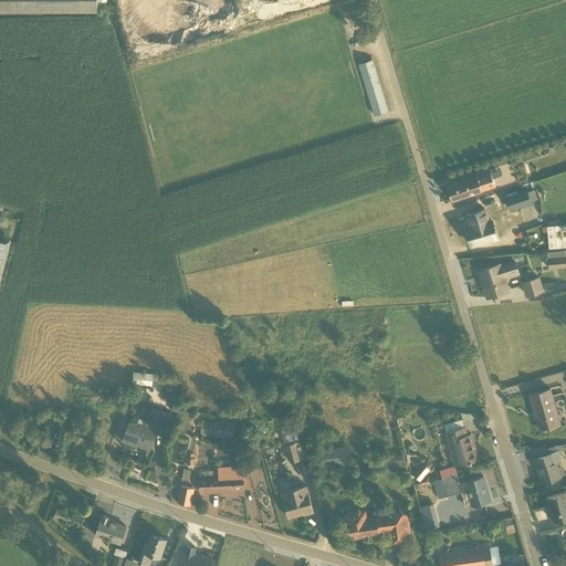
[(358,66),(375,117),(389,113),(373,62),(358,66)]
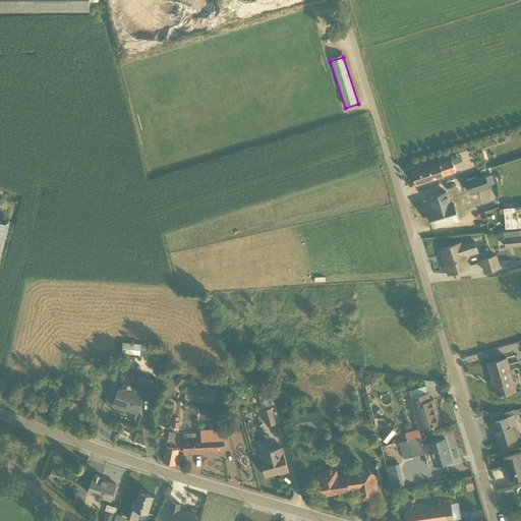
[(438,162),(449,158),(447,152),(436,155),(438,162)]
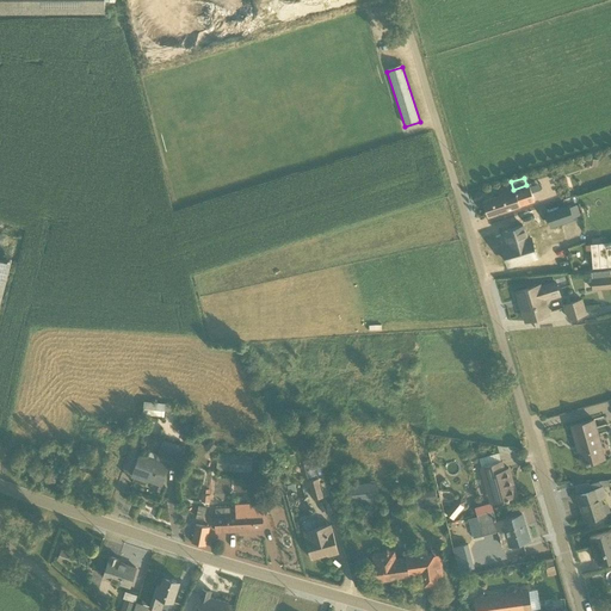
[(482,202),(487,217),(534,202),(529,185),(508,192),(507,186),(497,190),(499,196),(482,202)]
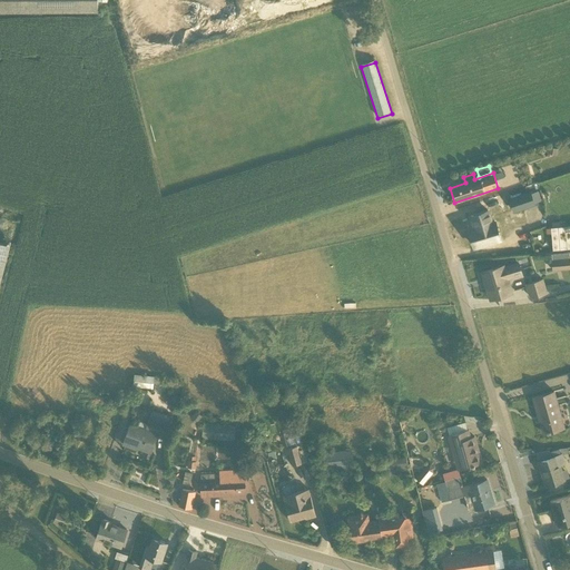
[(538,189),(508,197),(511,209),(541,202),(538,189)]
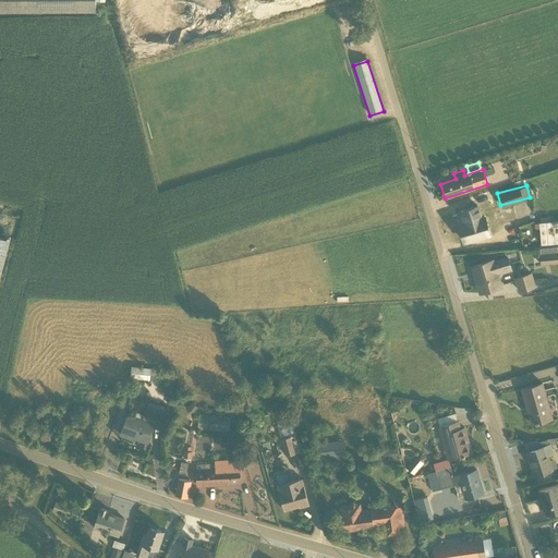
[(459,232),(500,219),(494,201),(462,211),(463,215),(455,218),(459,232)]
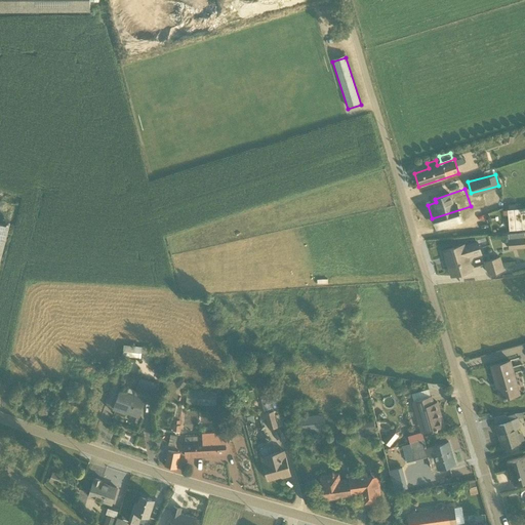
[(509,231),(524,229),(524,208),(507,210),(507,211),(502,211),(502,215),(507,215),(509,231)]
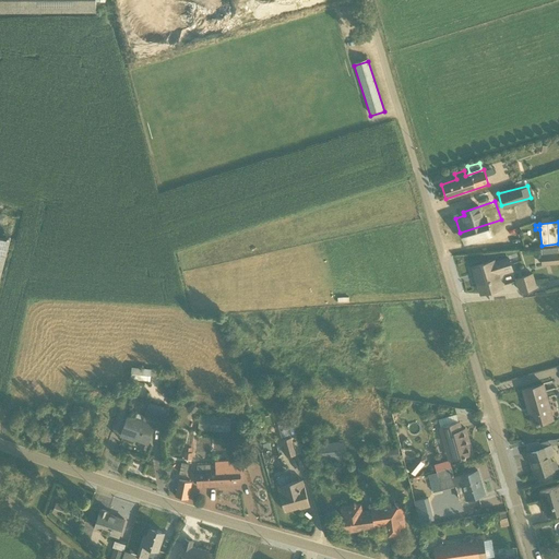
[(0,277),(10,241),(0,238),(0,277)]
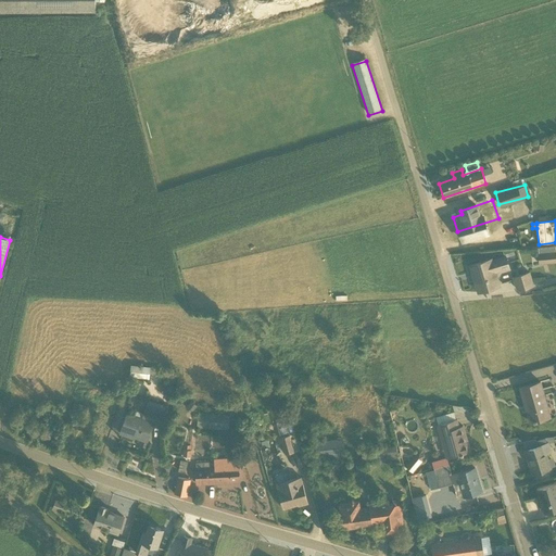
[(539,265),(555,263),(555,252),(555,247),(538,248),(538,254),(539,265)]
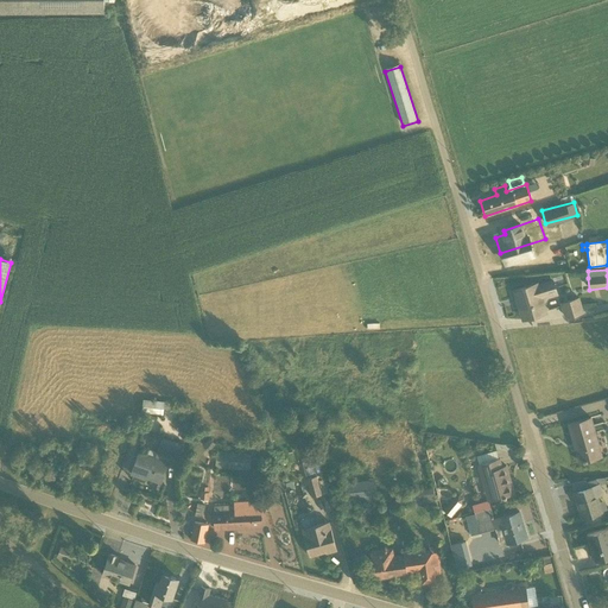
[(514,290),(523,320),(546,312),(543,297),(546,296),(546,299),(557,296),(553,279),(539,284),(538,283),(514,290)]
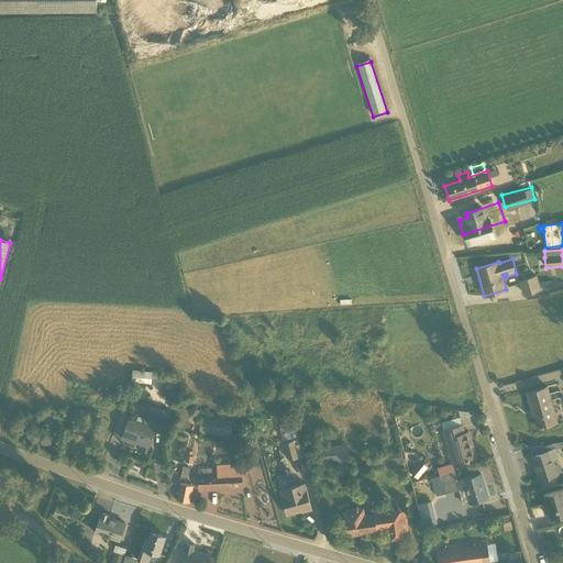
[(518,280),(522,295),(540,289),(536,275),(518,280)]
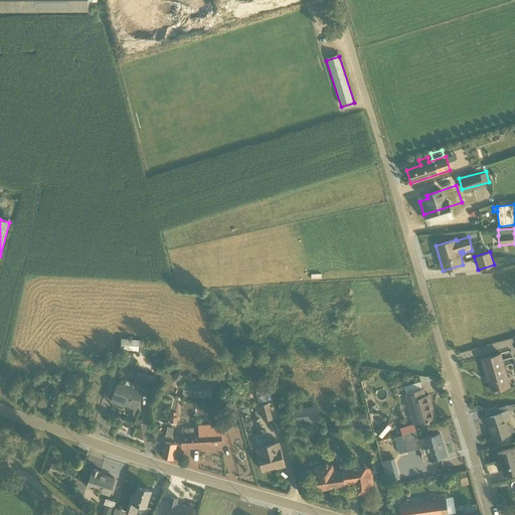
[(121,339),(120,349),(138,351),(139,340),(121,339)]
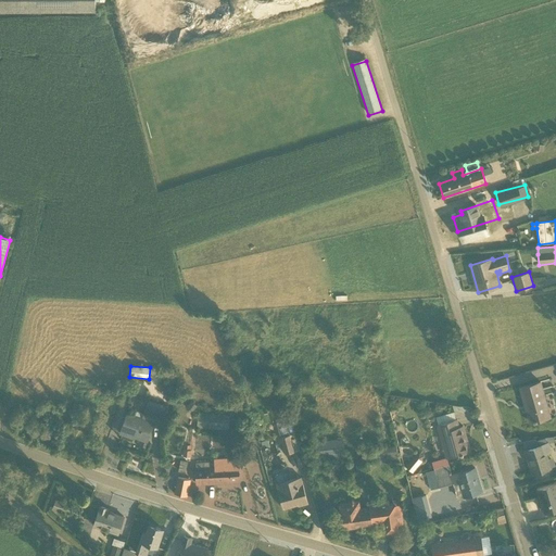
[(49,392),(59,393),(60,378),(50,378),(49,392)]
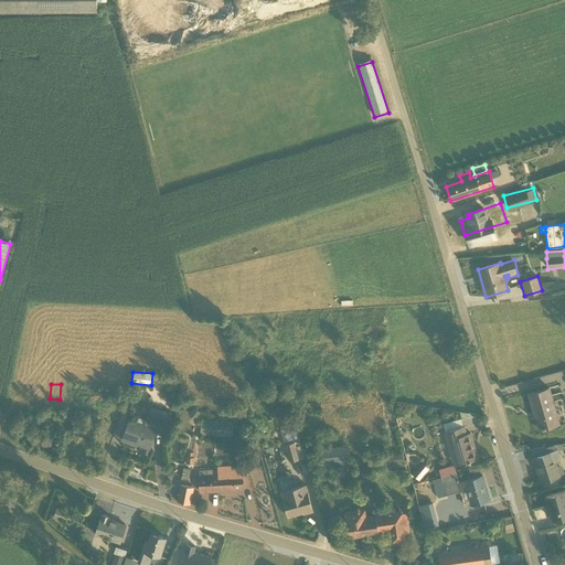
[(542,428),(560,424),(550,388),(529,394),(539,429),(542,428)]
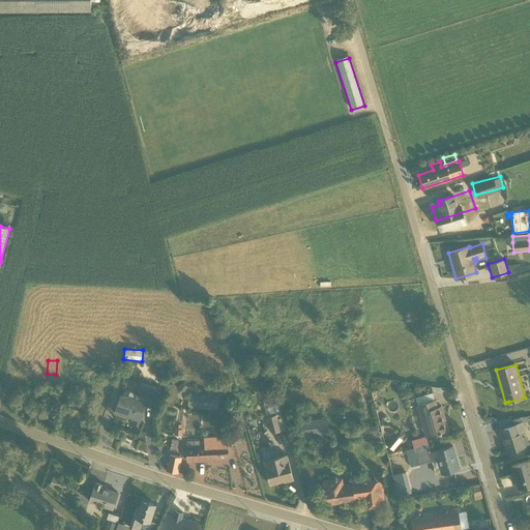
[(121,393),(114,413),(127,417),(127,416),(140,420),(146,405),(153,408),(160,388),(141,381),(137,394),(129,392),(127,395),(121,393)]
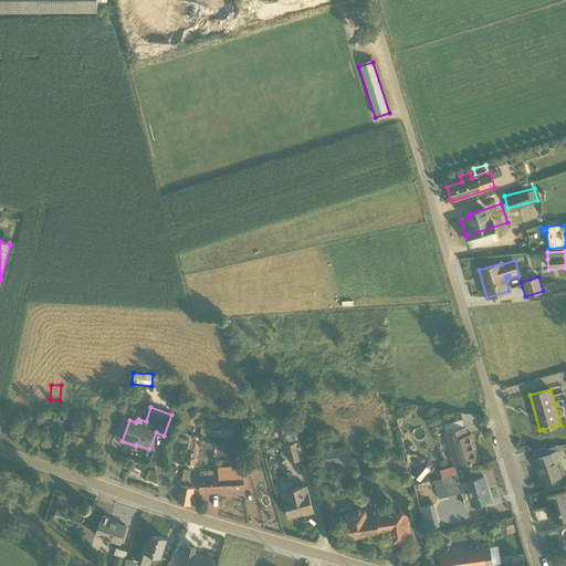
[(200,413),(194,409),(189,416),(195,420),(200,413)]
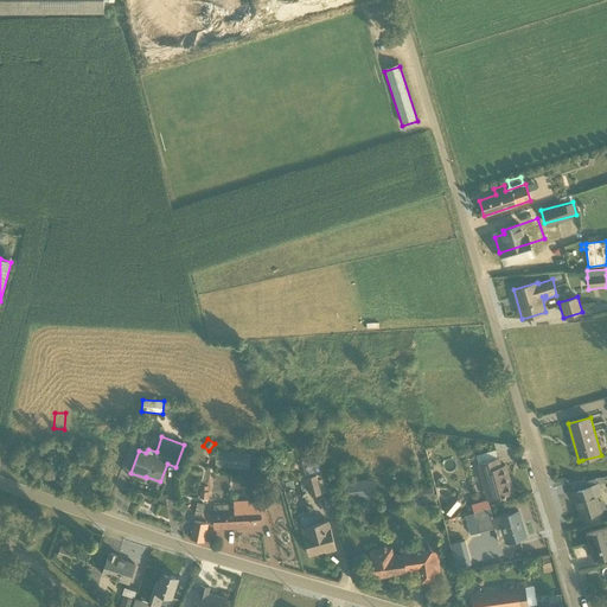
[(478,464),(477,464),(486,499),(512,492),(505,465),(500,466),(498,458),(494,449),(475,455),(478,464)]
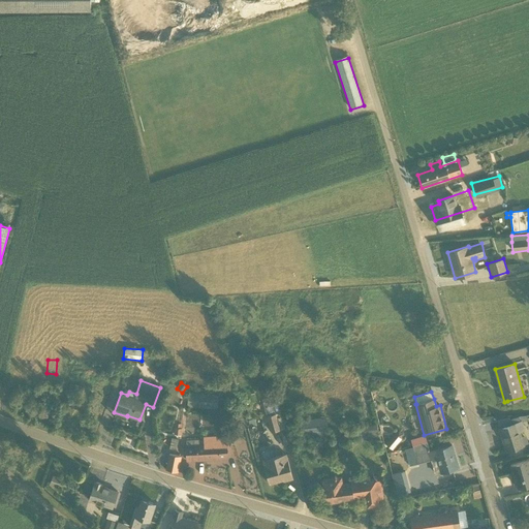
[(188,394),(187,407),(217,410),(218,396),(188,394)]
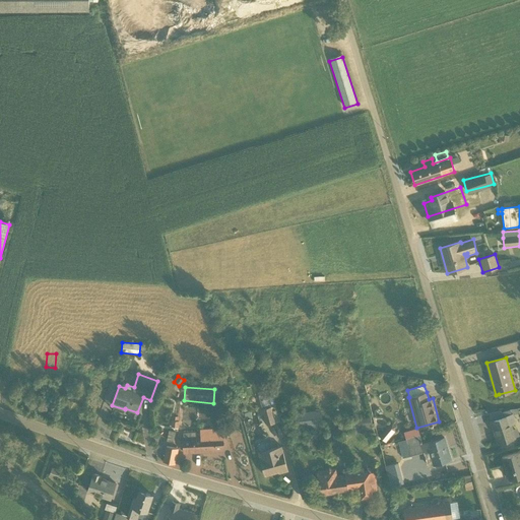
[(274,392),(260,394),(261,400),(270,399),(271,405),(275,405),(274,392)]
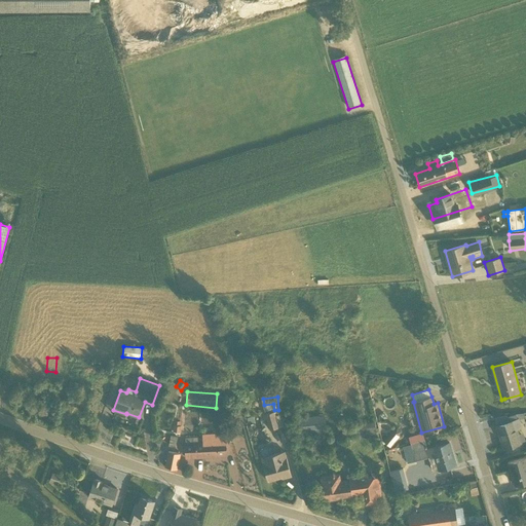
[(265,414),(269,430),(277,428),(273,412),(265,414)]
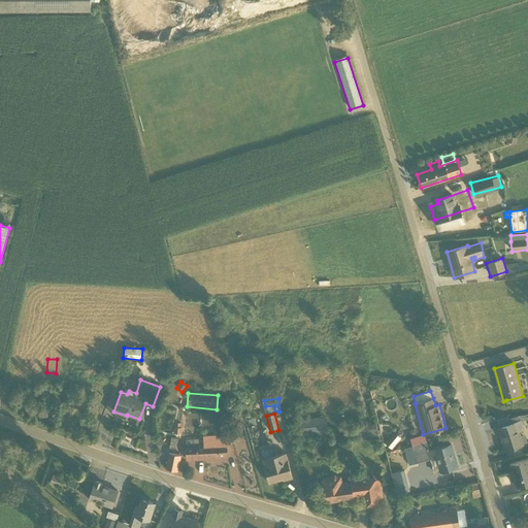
[(299,420),(300,434),(326,431),(325,419),(325,415),(319,416),(319,418),(299,420)]
